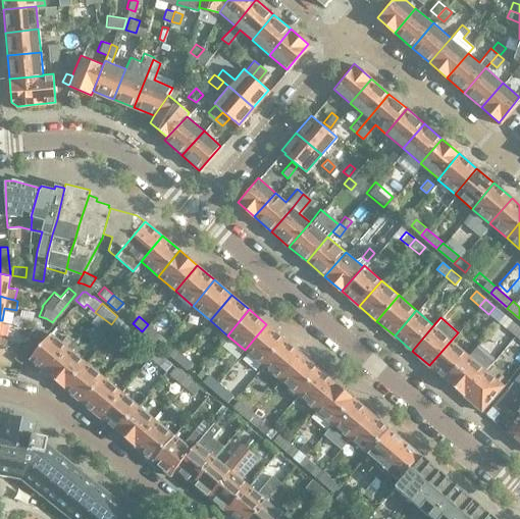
[(118,320),(112,327),(126,340),(133,333),(118,320)]
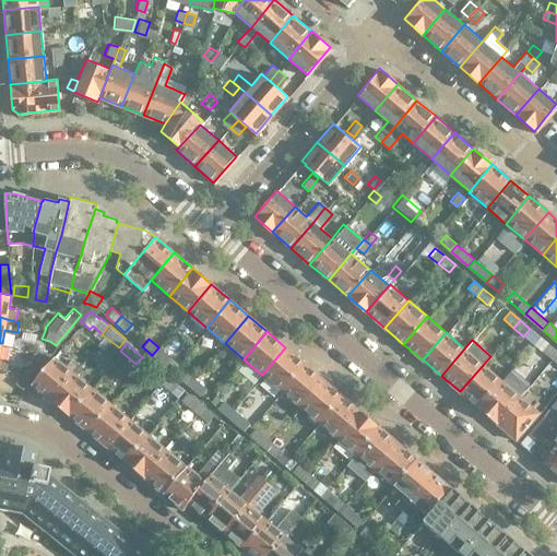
[(549,358),(556,351),(546,343),(540,350),(549,358)]
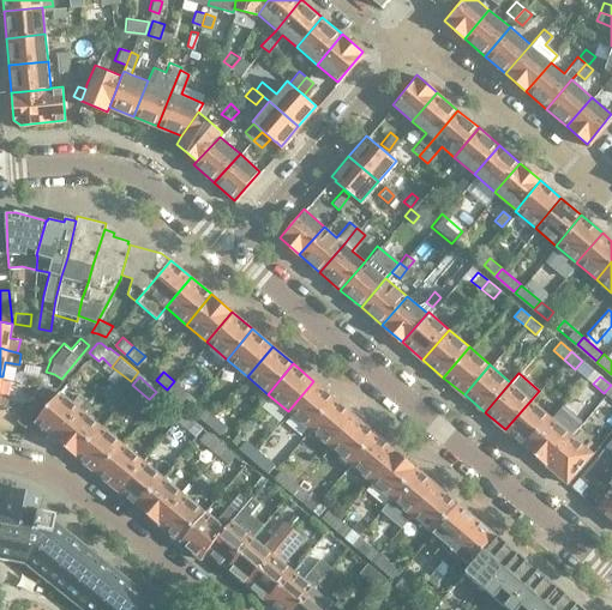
[(184,390),(174,381),(167,390),(178,399),(184,390)]
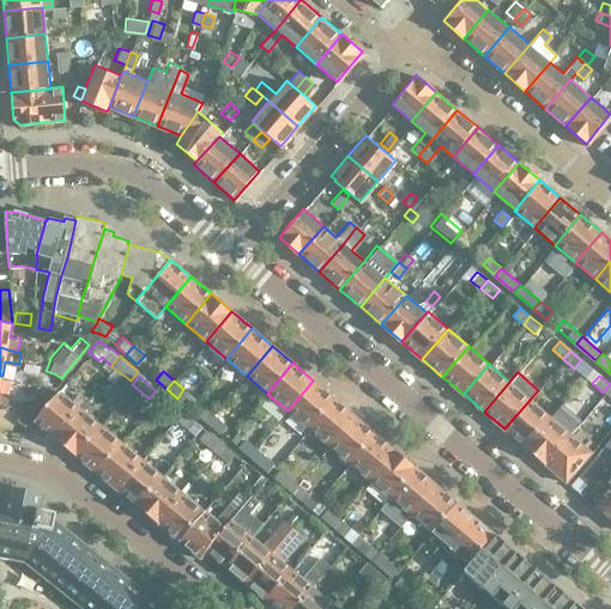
[(313,381),(288,410),(308,428),(333,397),(313,381)]
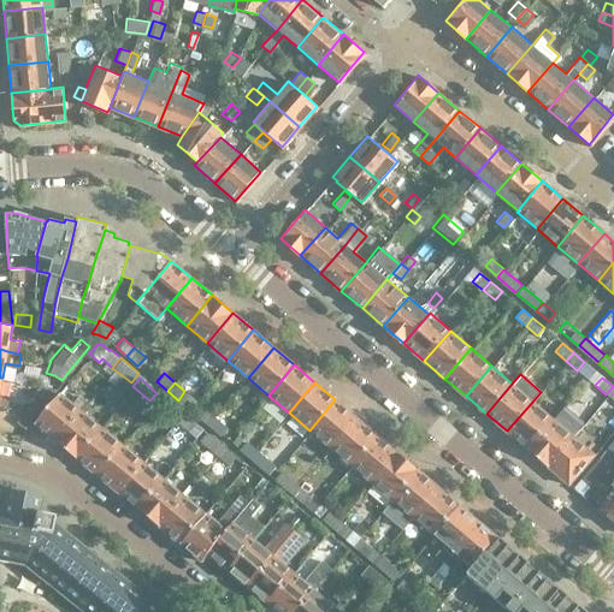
[(45,400),(55,387),(43,385),(36,393),(45,400)]
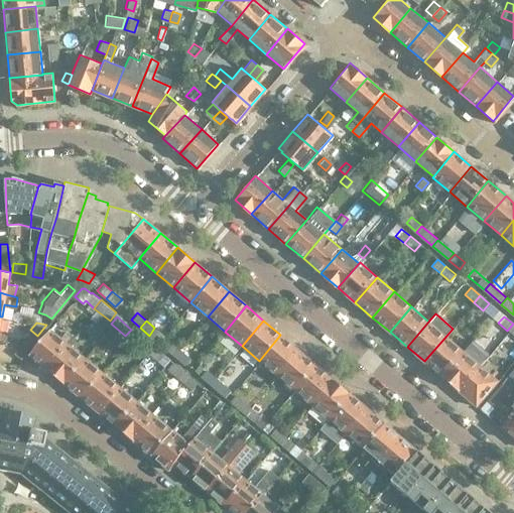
[(59,336),(49,327),(28,354),(45,368),(68,342),(74,334),(66,328),(59,336)]
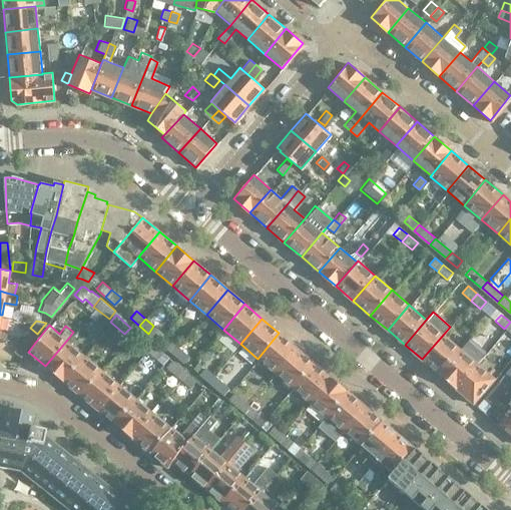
[(28,346),(35,337),(28,331),(20,341),(28,346)]
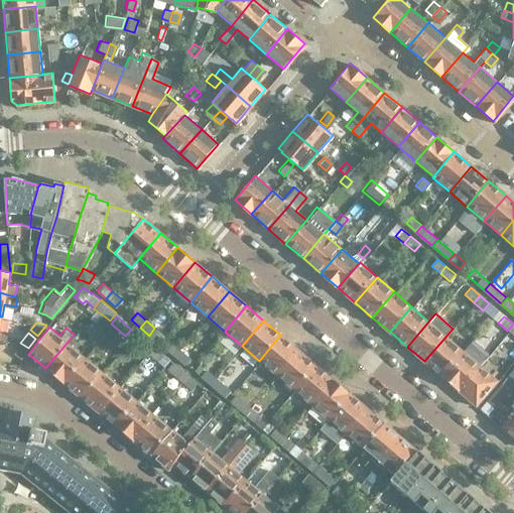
[(280,335),(259,361),(276,375),(297,350),(280,335)]
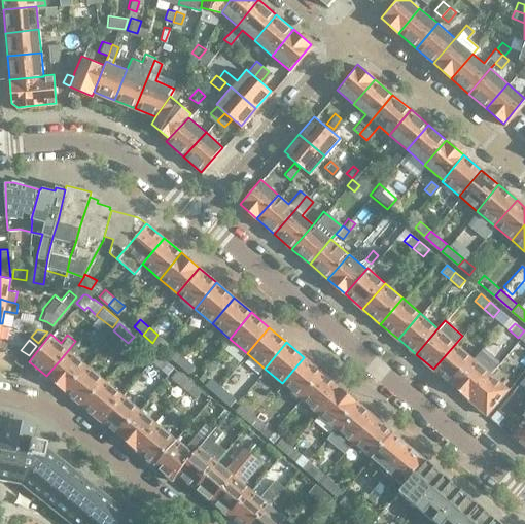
[(456,343),(433,369),(451,384),(474,358),(456,343)]
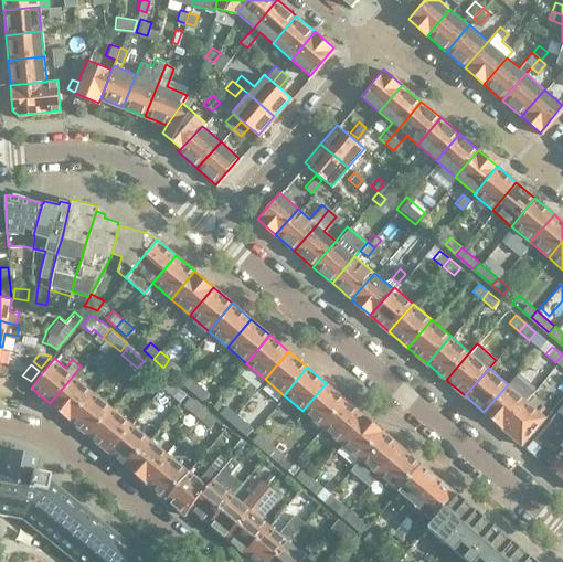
[(158,370),(150,378),(160,385),(167,378),(158,370)]
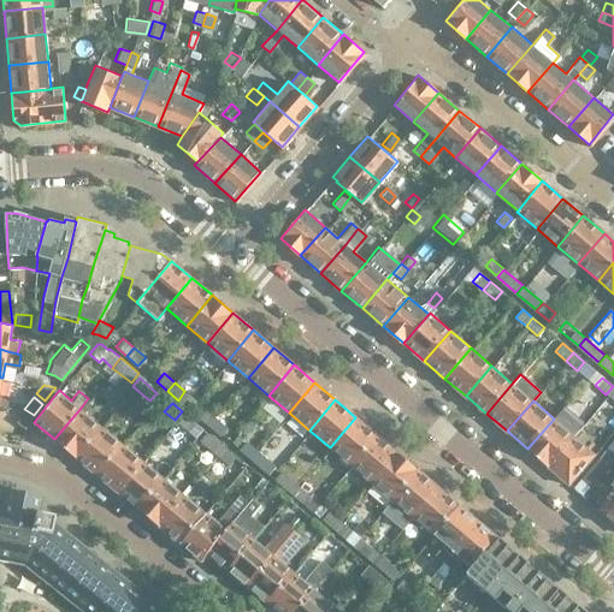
[(554,419),(527,449),(548,467),(574,437),(585,423),(565,406),(554,419)]
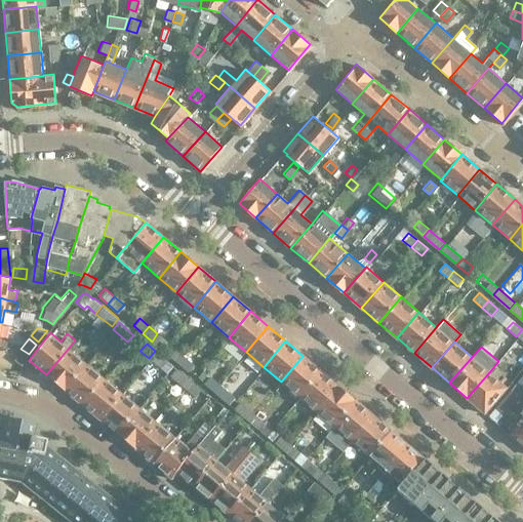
[(69,348),(46,374),(65,389),(86,362),(72,350),(69,348)]
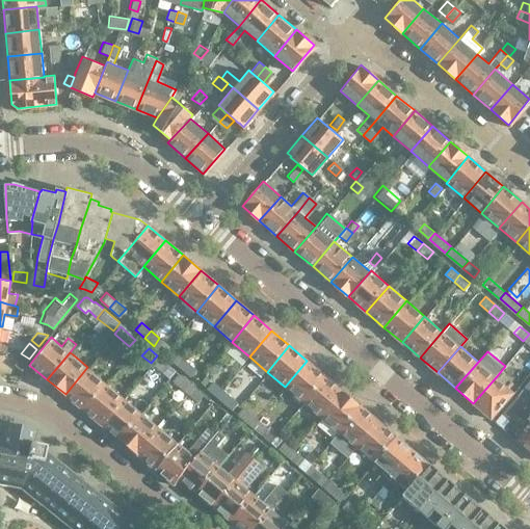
[(169,360),(180,368),(186,360),(177,352),(169,360)]
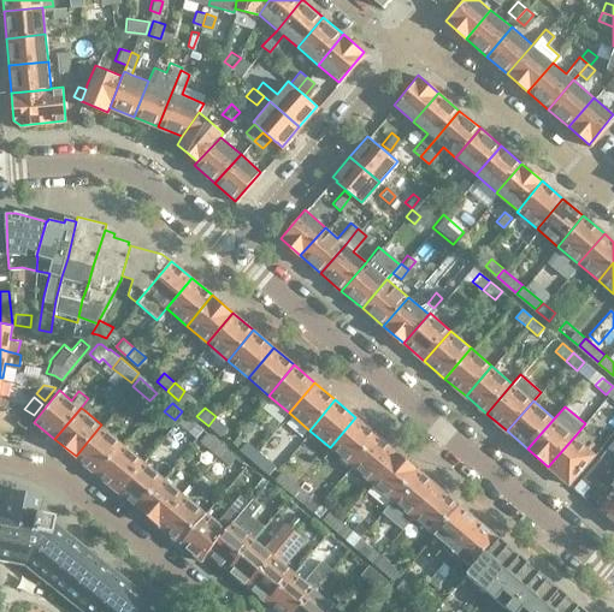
[(24,409),(15,421),(24,427),(34,416),(34,415),(24,409)]
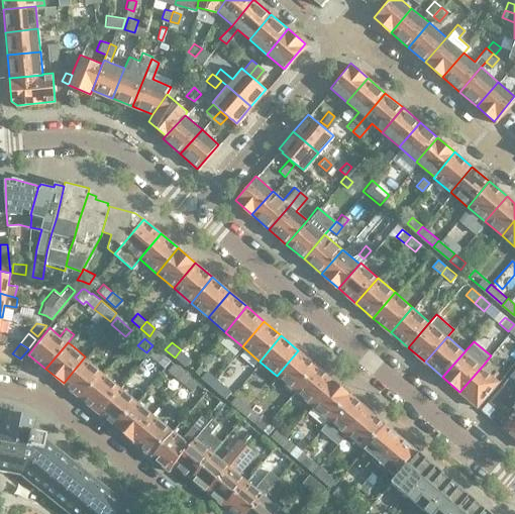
[(162,353),(152,345),(146,352),(157,361),(162,353)]
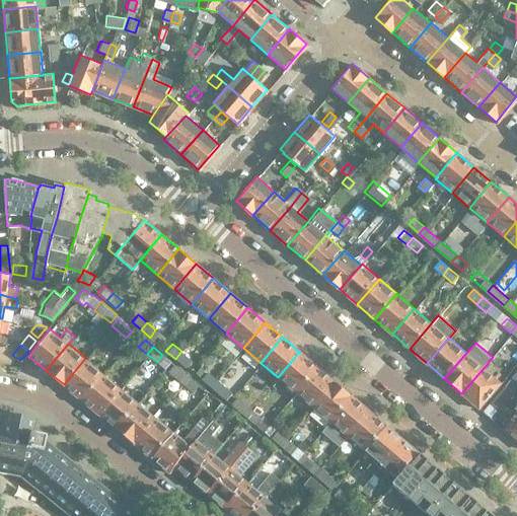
[(191,358),(181,351),(175,359),(185,367),(191,358)]
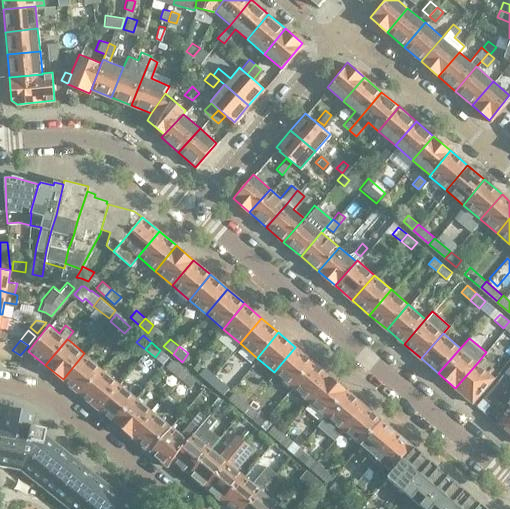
[(295,347),(274,372),(291,387),(312,361),(295,347)]
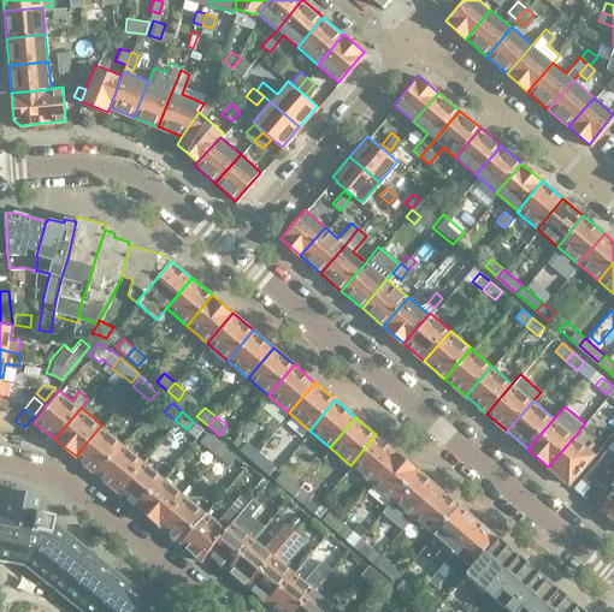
[(101,425),(76,456),(96,474),(122,441),(119,439),(101,425)]
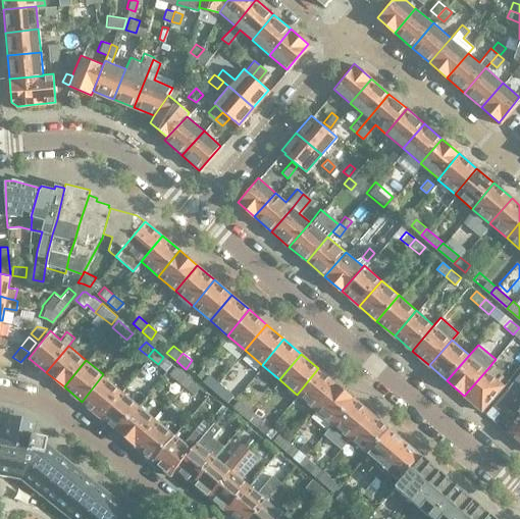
[(171,364),(164,371),(183,385),(189,378),(171,364)]
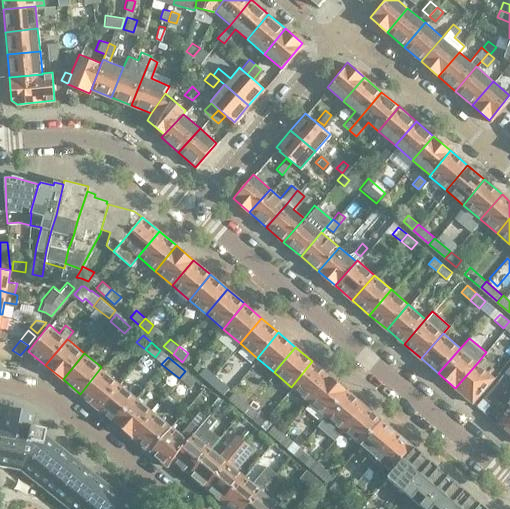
[(312,361),(291,387),(308,401),(329,375),(312,361)]
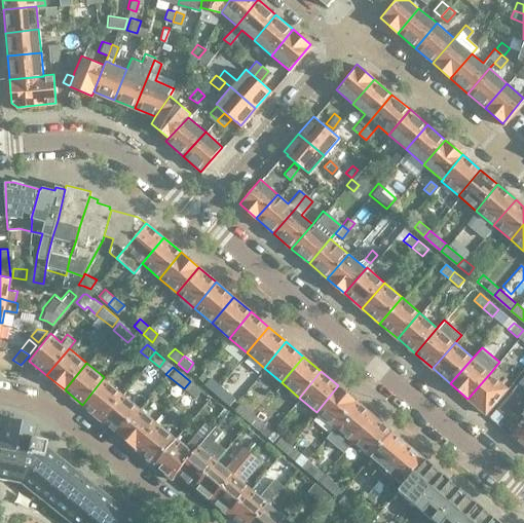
[(490,373),(468,399),(485,413),(488,410),(508,387),(490,373)]
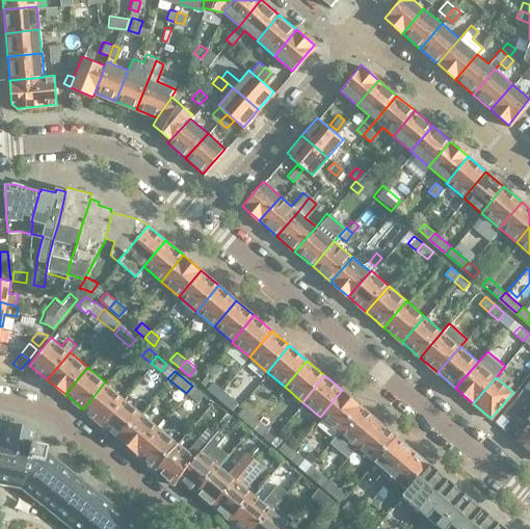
[(101,424),(124,397),(106,382),(105,381),(83,410),(101,424)]
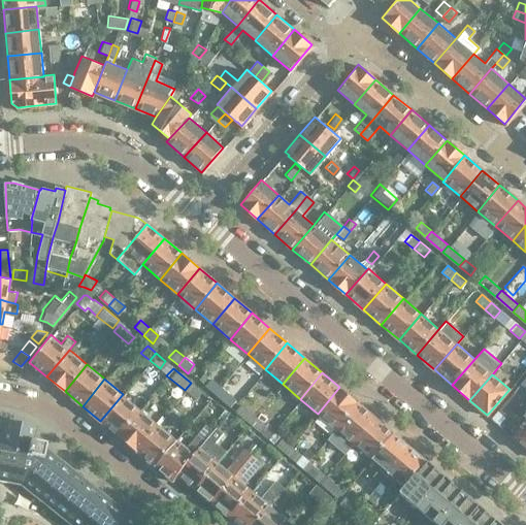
[(220,388),(209,379),(203,386),(214,395),(220,388)]
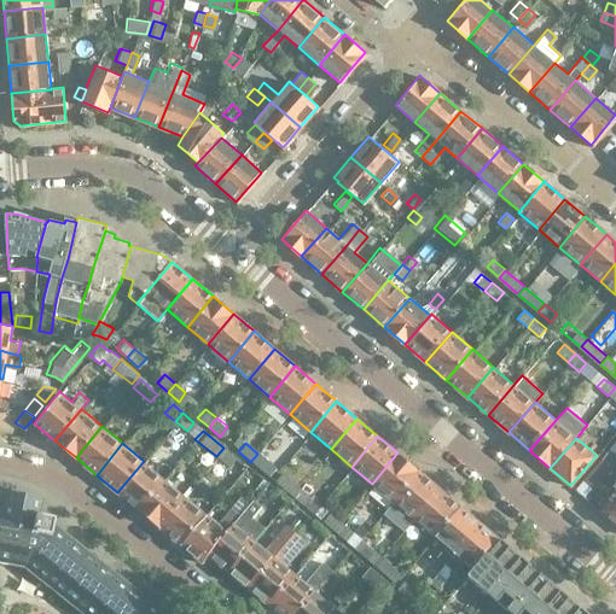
[(234,458),(224,448),(216,456),(227,466),(234,458)]
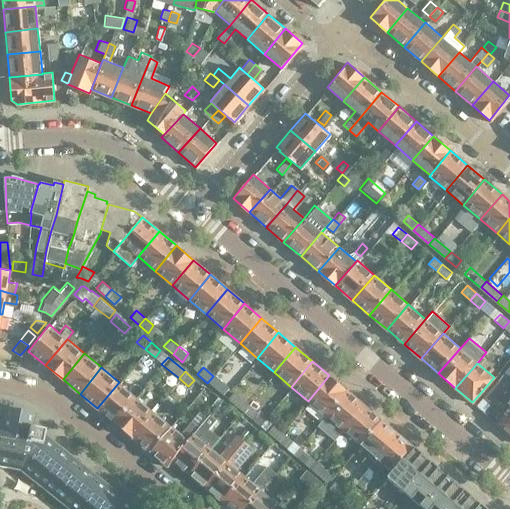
[(329,375),(308,401),(325,416),(346,390),(329,375)]
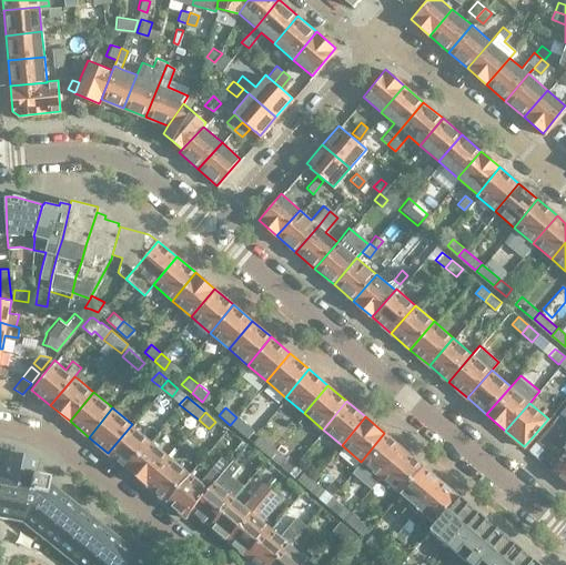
[(236,417),(230,425),(244,439),(252,431),(236,417)]
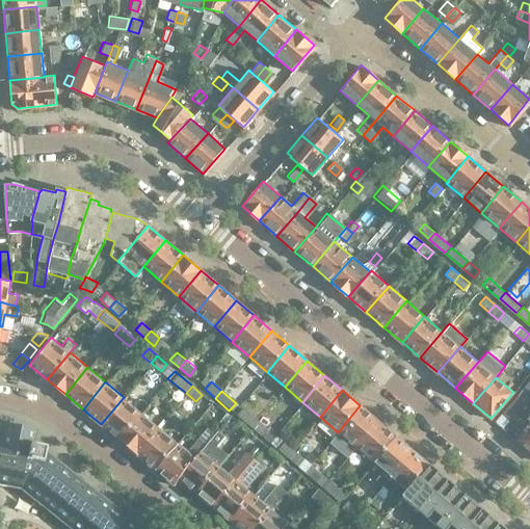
[(517,393),(508,403),(515,410),(524,399),(517,393)]
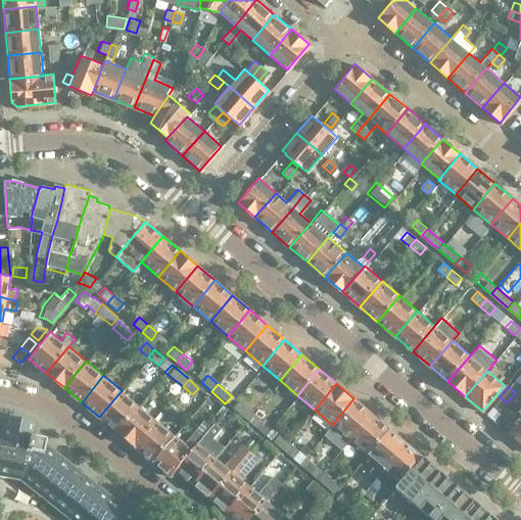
[(122,390),(99,417),(117,432),(139,405),(124,392),(122,390)]
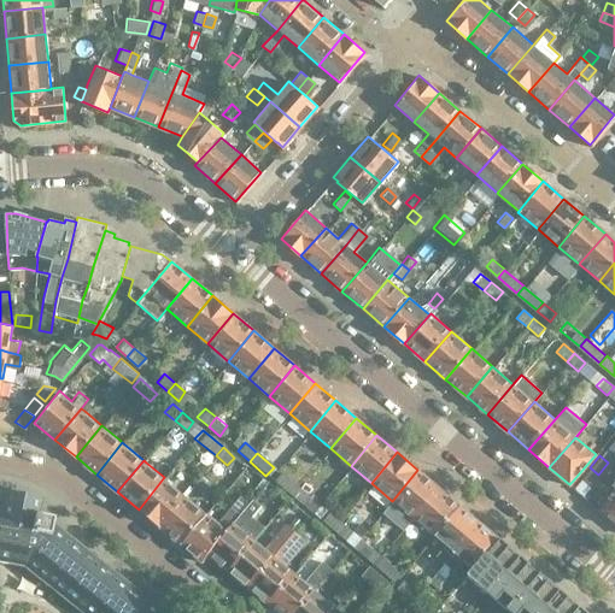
[(590,467),(580,478),(589,485),(598,475),(590,467)]
